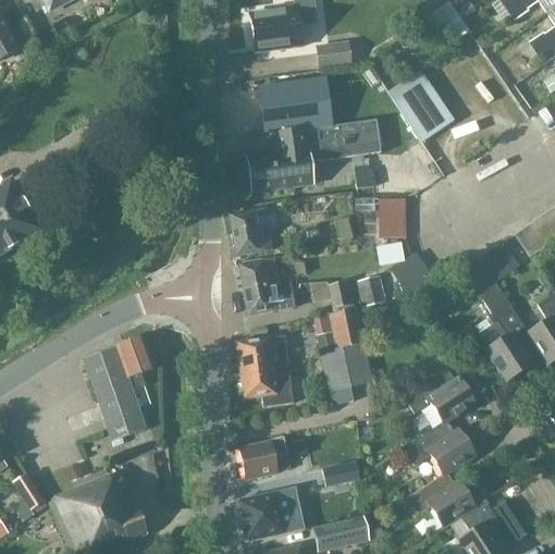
[(45,0),(50,10),(68,0),(45,0)]
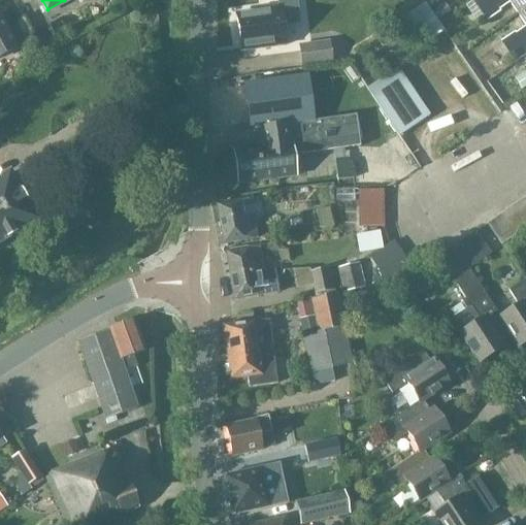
[(282,0),(283,5),(237,10),(242,47),(288,41),(285,21),(301,19),(298,0),(282,0)]
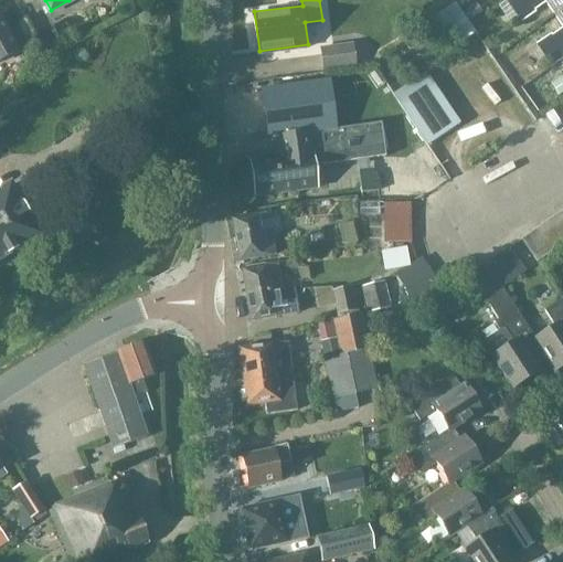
[(437,0),(429,4),(436,18),(452,11),(446,0),(437,0)]
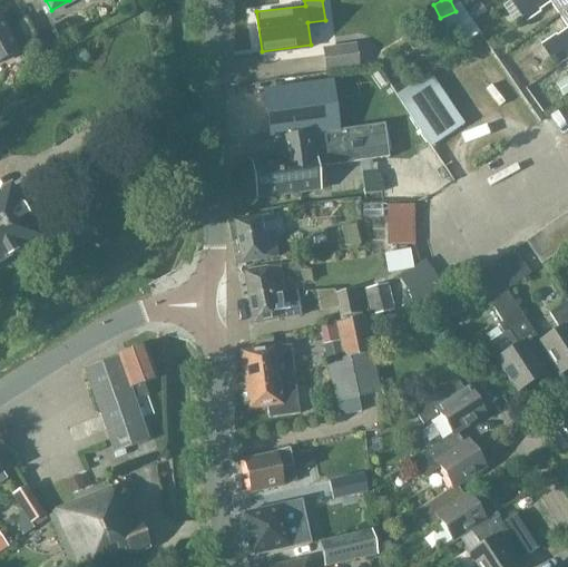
[(512,0),(519,9),(531,0),(512,0)]
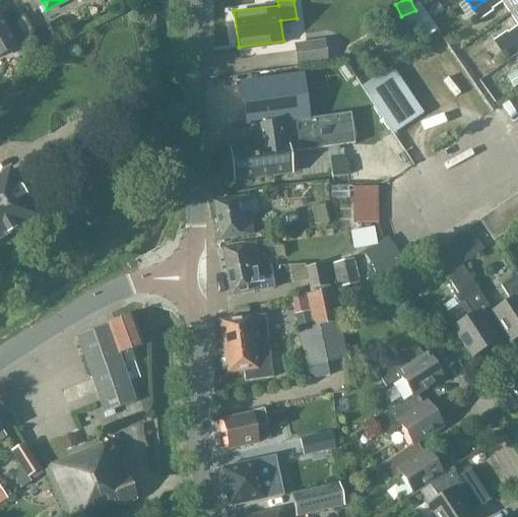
[(484,0),(473,8),(476,12),(480,18),(495,8),(494,7),(489,0),(484,0)]
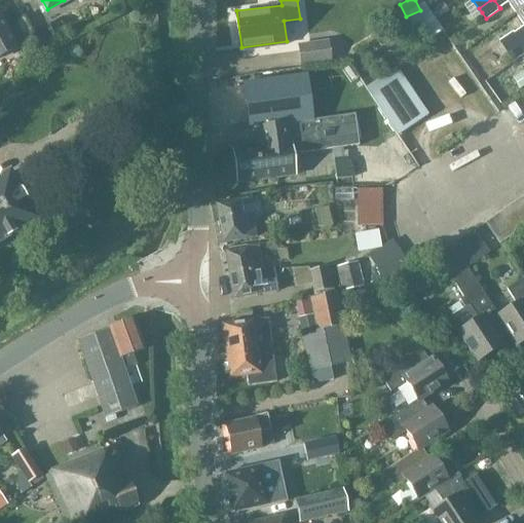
[(510,0),(518,12),(523,8),(523,0),(510,0)]
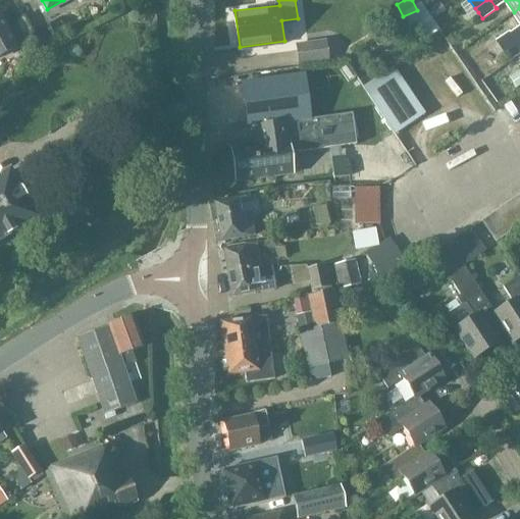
[(0,53),(16,45),(0,14),(0,53)]
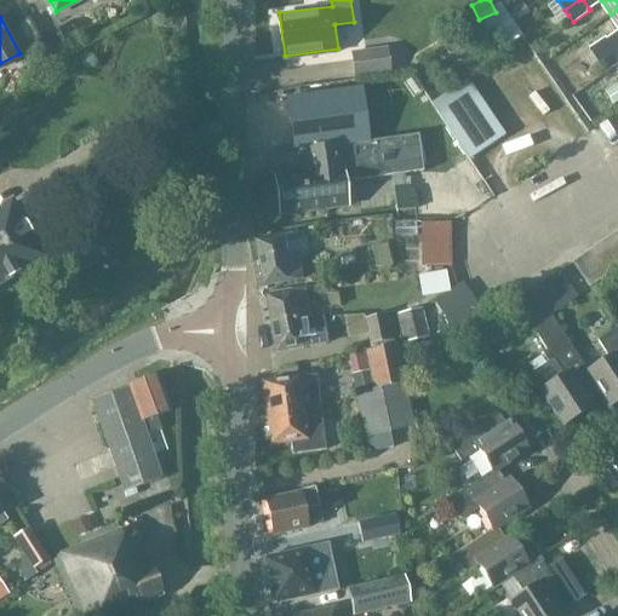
[(29,41),(40,36),(32,18),(21,22),(29,41)]
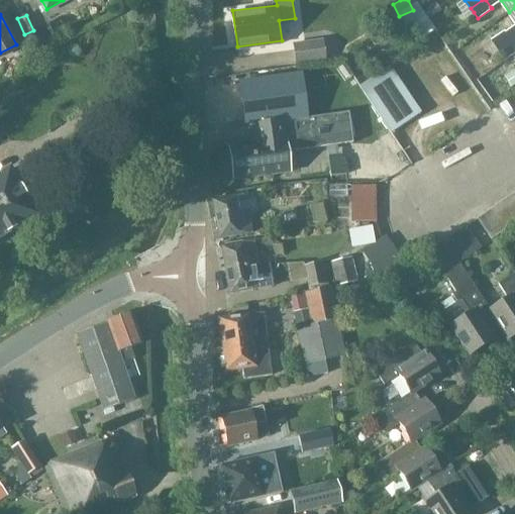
[(415,25),(407,31),(424,56),(432,49),(415,25)]
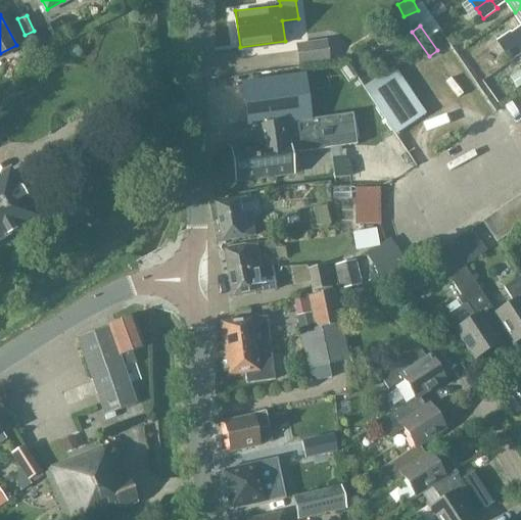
[(512,29),(496,39),(504,49),(519,40),(512,30),(512,29)]
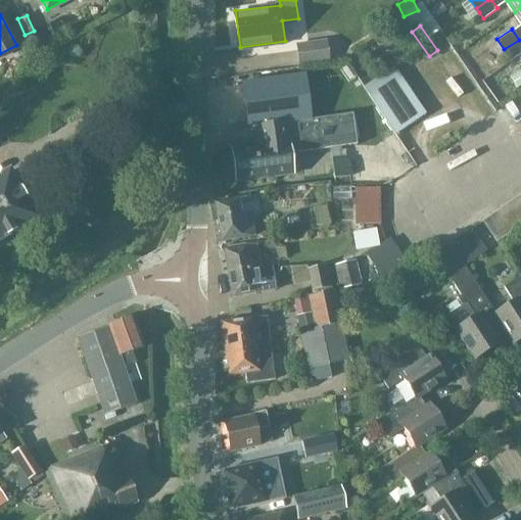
[(328,38),(299,42),(302,62),(331,58),(328,38)]
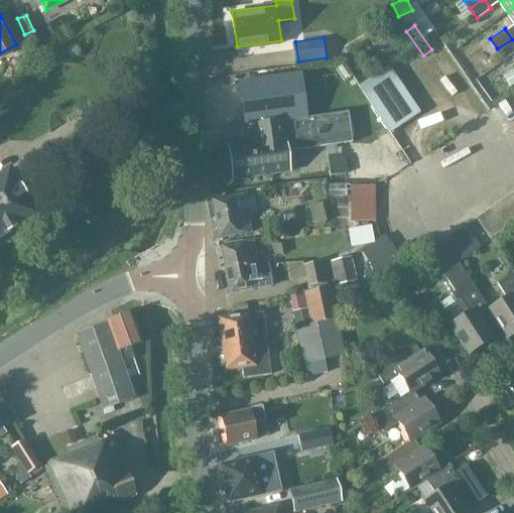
[(513,38),(512,39),(497,48),(503,56),(504,59),(513,52),(513,38)]
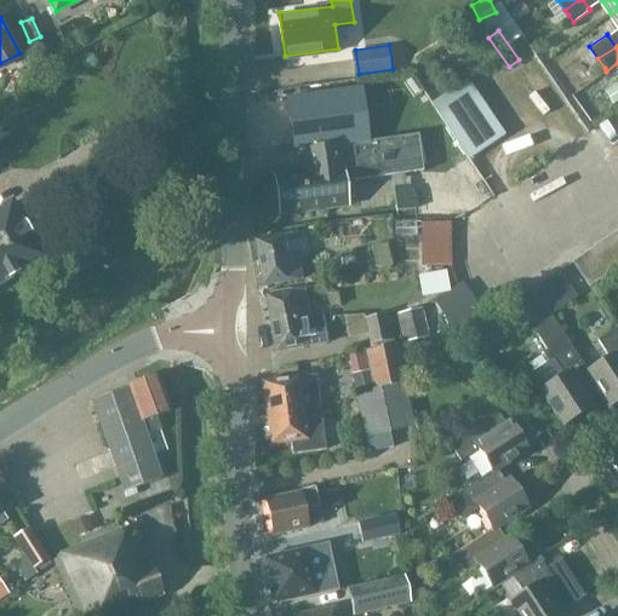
[(530,61),(510,73),(518,85),(537,72),(530,61)]
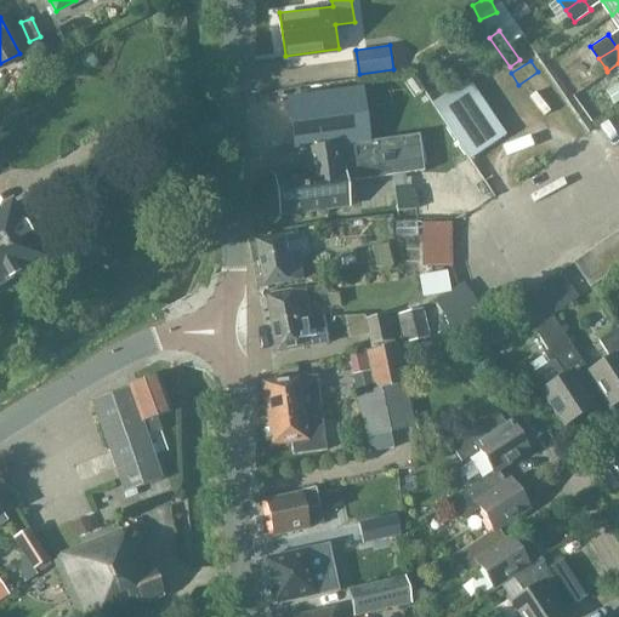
[(466,78),(433,101),(471,155),(471,156),(505,133),(466,78)]
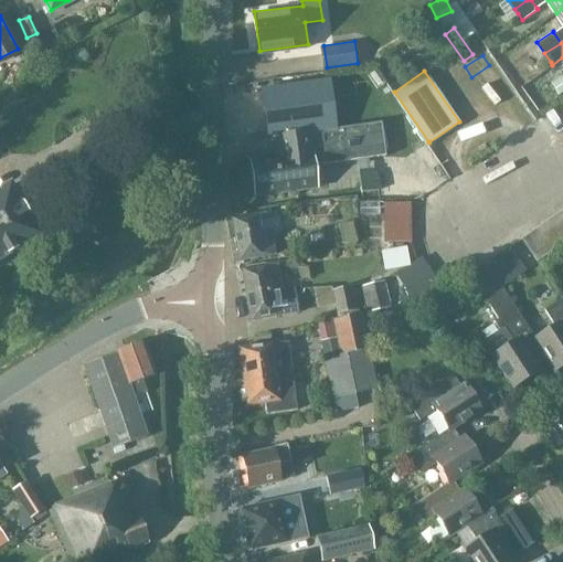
[(509,82),(521,96),(534,85),(522,71),(509,82)]
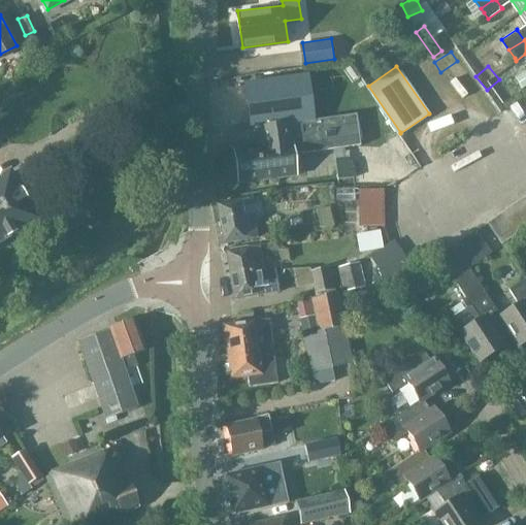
[(525,70),(517,76),(524,87),(525,86),(525,70)]
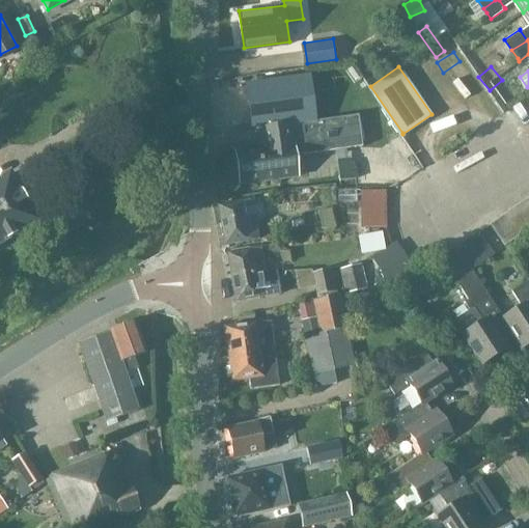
[(296,154),(363,145),(359,114),(316,119),(310,74),(248,82),(254,129),(250,129),(246,131),(244,135),(243,139),(244,148),(237,149),(241,183),(299,175),(296,154)]
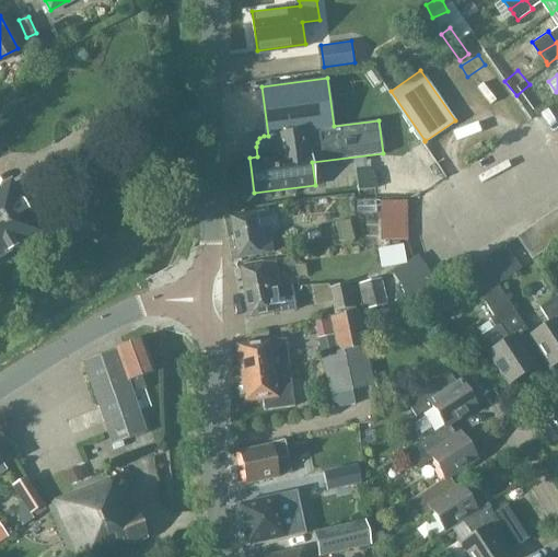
[(0,257),(42,234),(11,182),(0,187),(0,257)]
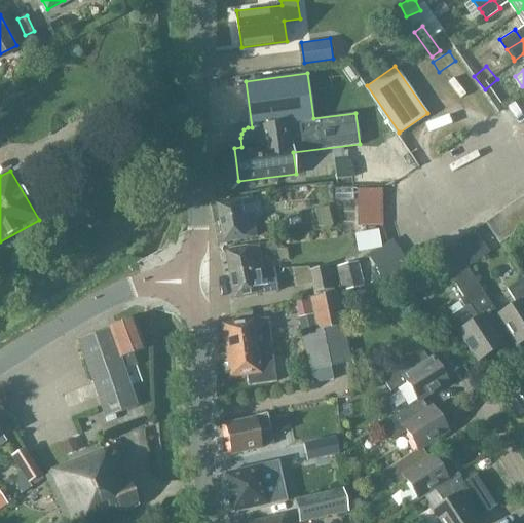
[(383,197),(383,185),(359,186),(359,197),(383,197)]
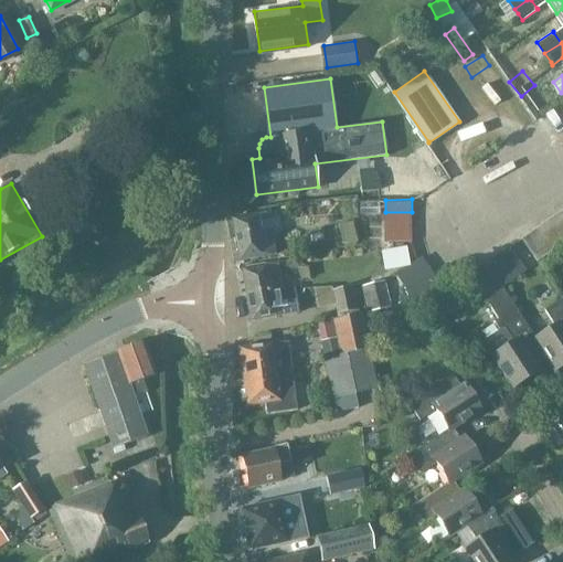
[(277,251),(275,241),(280,240),(278,226),(273,228),(269,210),(233,218),(242,263),(255,261),(254,255),(277,251)]
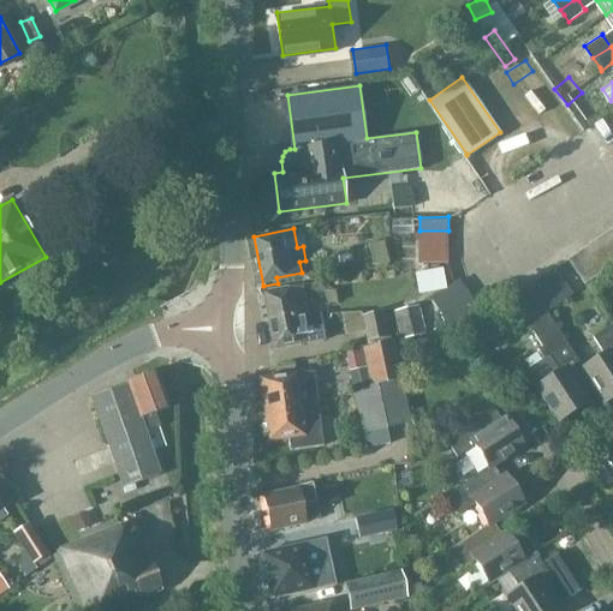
[(450,245),(448,231),(420,231),(420,246),(450,245)]
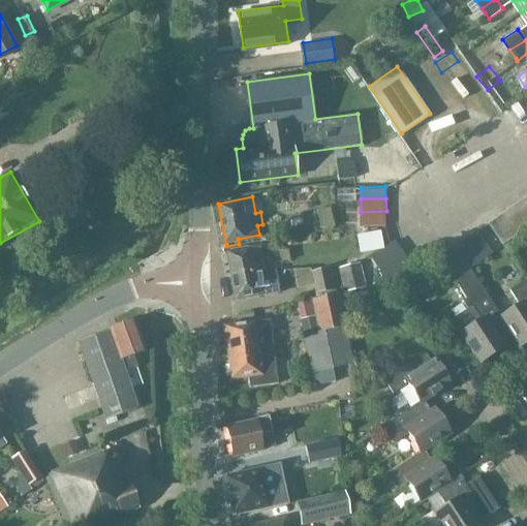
[(526,211),(520,200),(508,208),(523,228),(526,225),(526,211)]
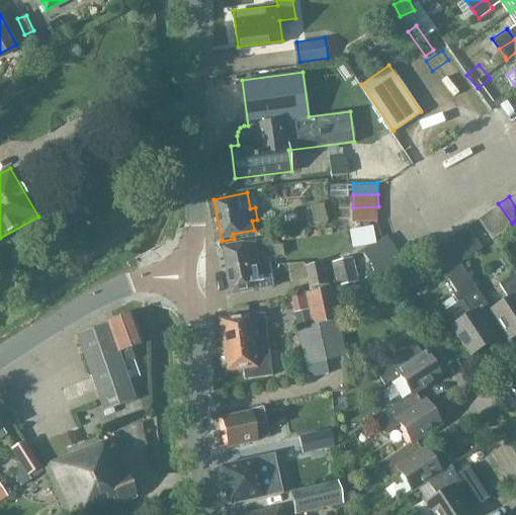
[(329,221),(325,200),(312,203),(315,223),(329,221)]
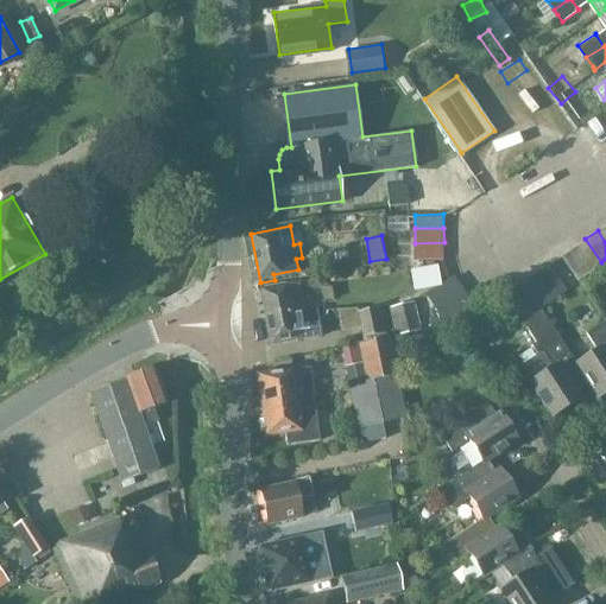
[(601,262),(585,239),(574,246),(591,269),(601,262)]
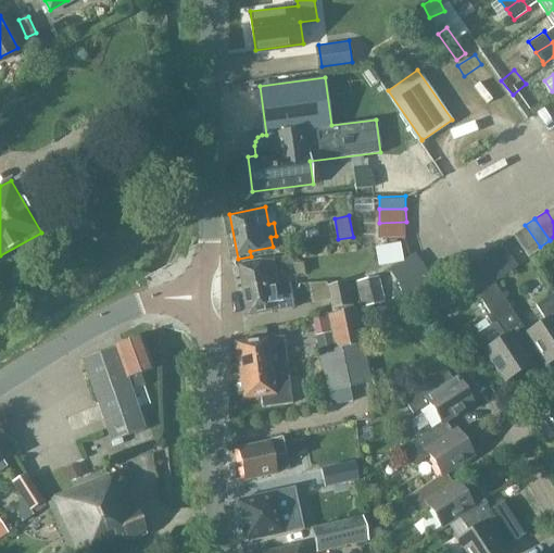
[(406,236),(406,222),(379,223),(379,236),(406,236)]
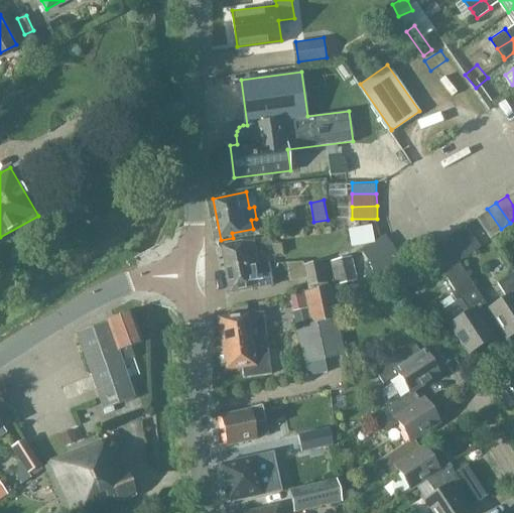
[(501,229),(487,209),(477,216),(491,236),(501,229)]
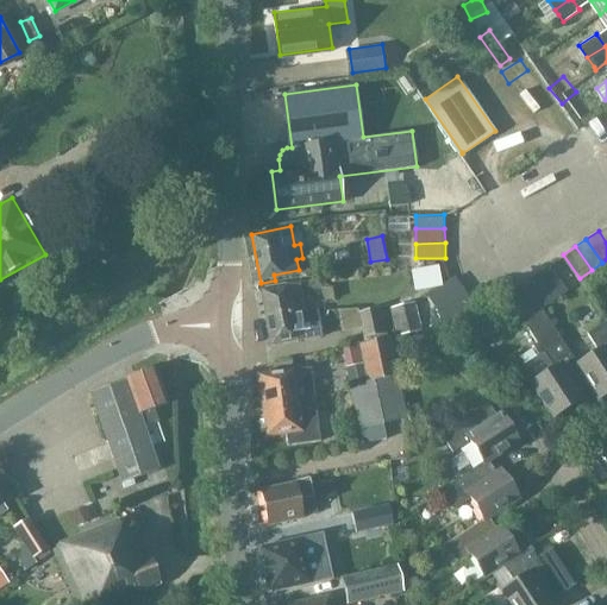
[(567,289),(550,264),(537,272),(555,297),(567,289)]
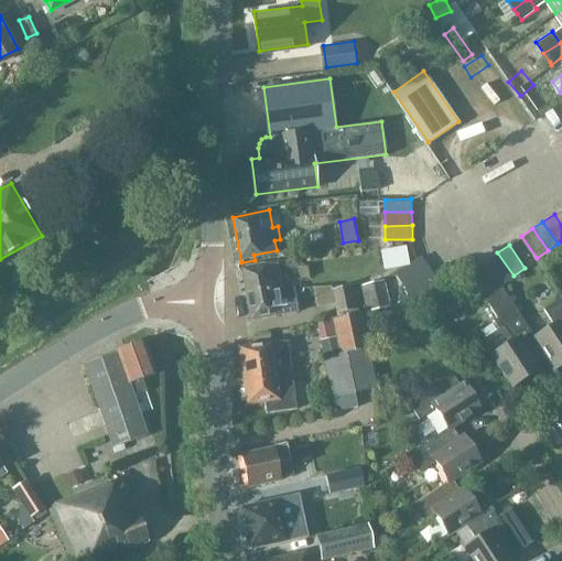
[(514,276),(497,252),(486,260),(503,283),(514,276)]
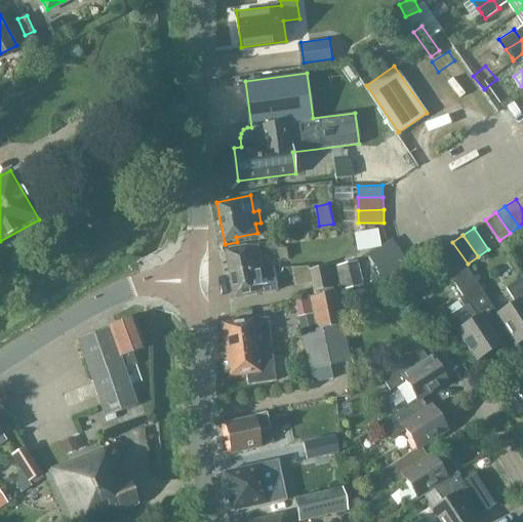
[(389,239),(368,253),(375,264),(396,249),(389,239)]
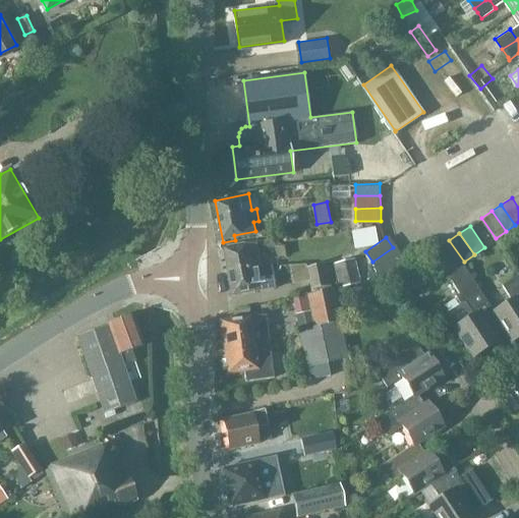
[(228,270),(262,264),(257,239),(224,246),(228,270)]
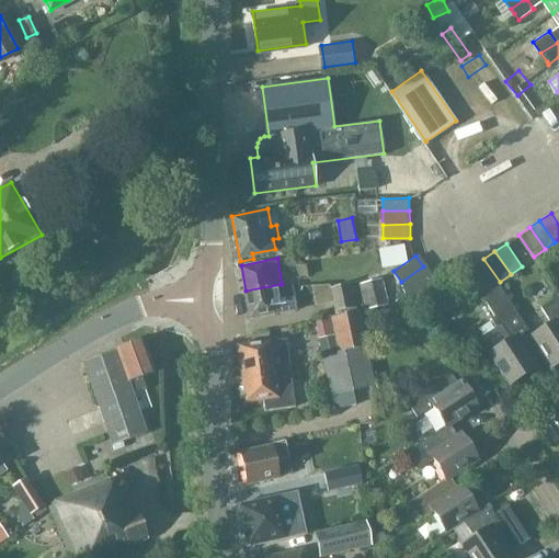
[(500,282),(483,259),(471,268),(488,291),(500,282)]
